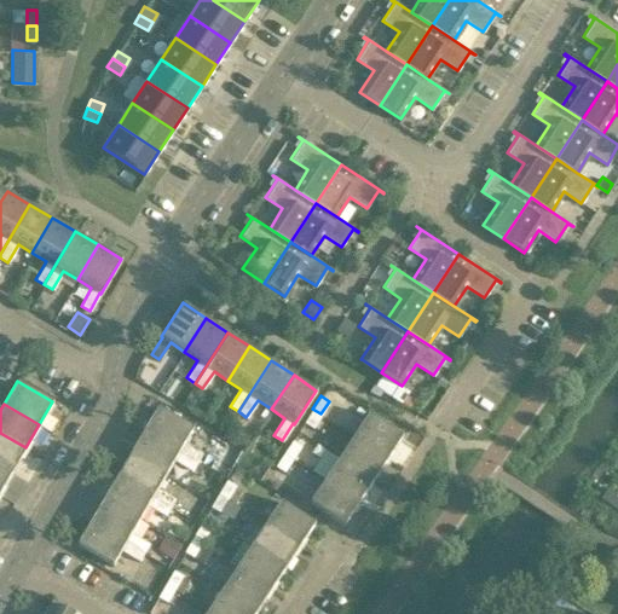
[(157,406),(144,430),(196,461),(201,452),(184,442),(192,427),(157,406)]
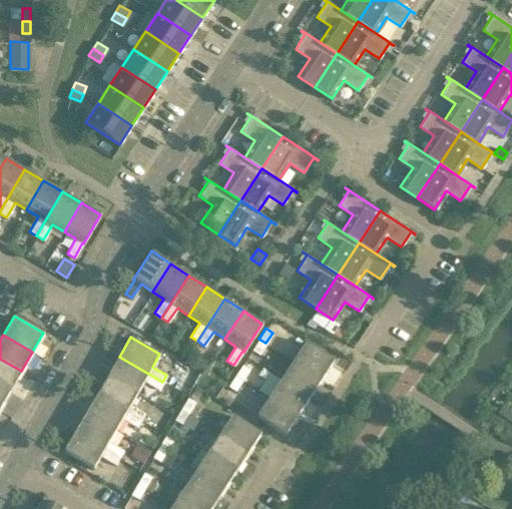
[(266,343),(259,339),(251,349),(259,354),(266,343)]
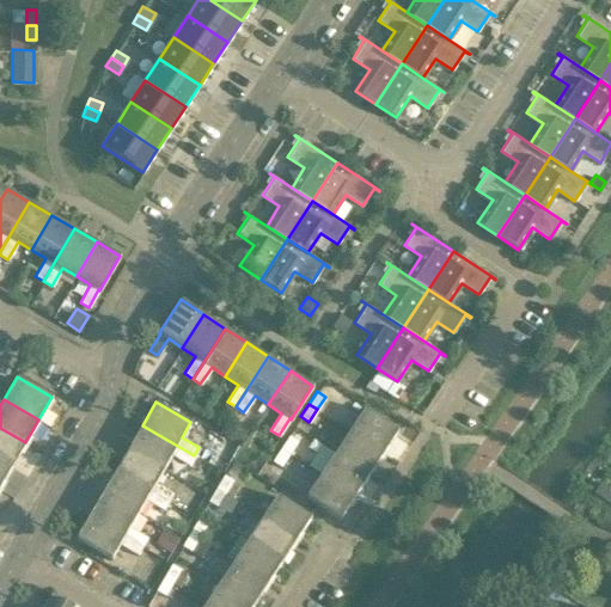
[(364,408),(349,430),(383,452),(397,430),(364,408)]
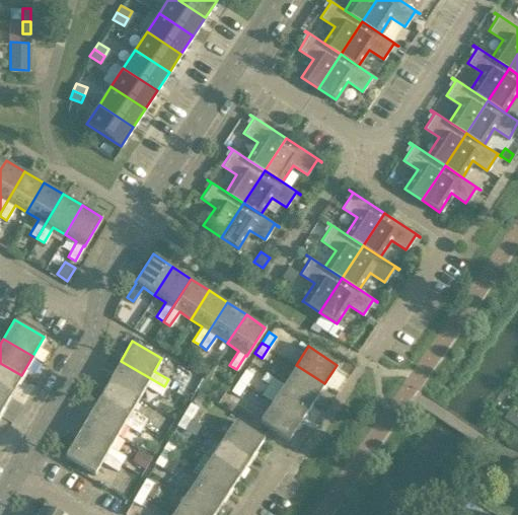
[(160,393),(164,386),(121,361),(109,379),(139,396),(146,385),(160,393)]
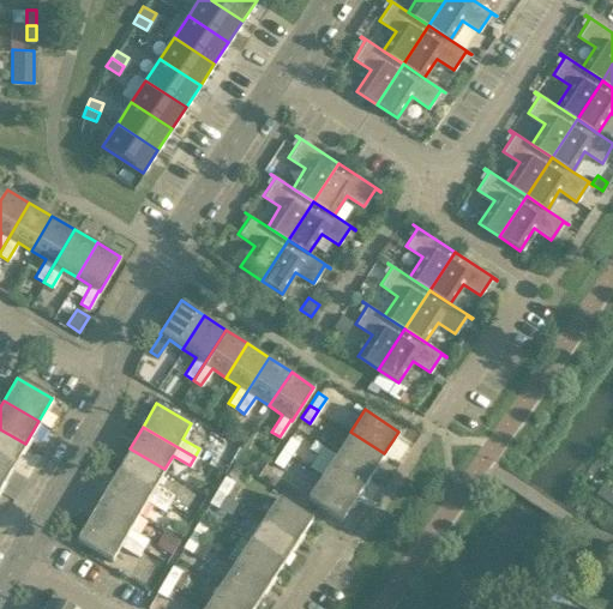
[(0,459),(12,466),(25,444),(0,429),(0,459)]
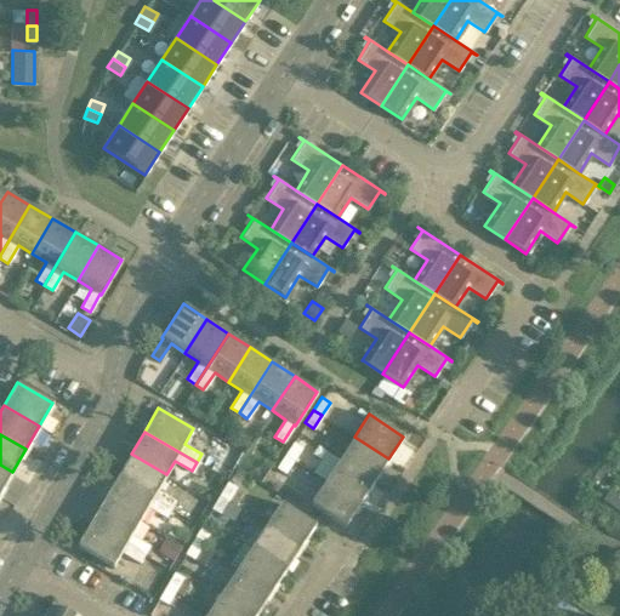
[(374,480),(388,458),(354,437),(340,458),(374,480)]
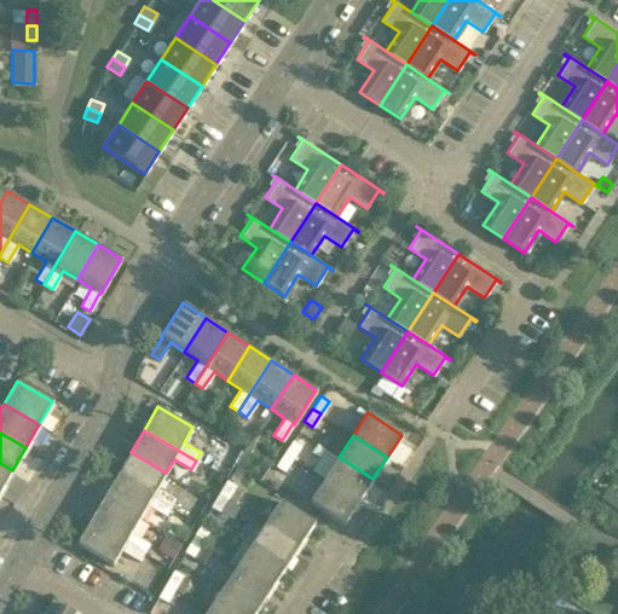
[(283,452),(292,458),(300,445),(292,440),(283,452)]
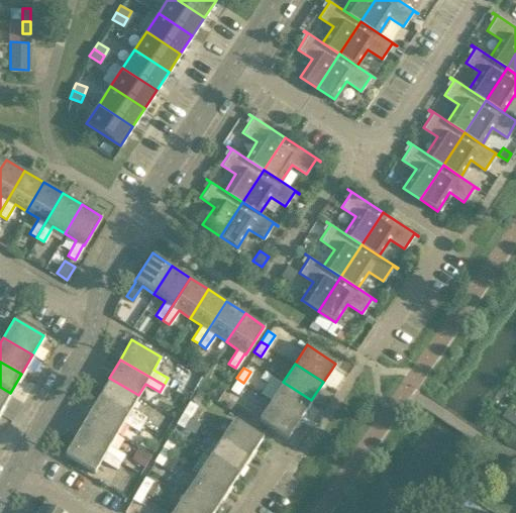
[(109,378),(98,397),(141,422),(145,416),(131,407),(138,395),(109,378)]
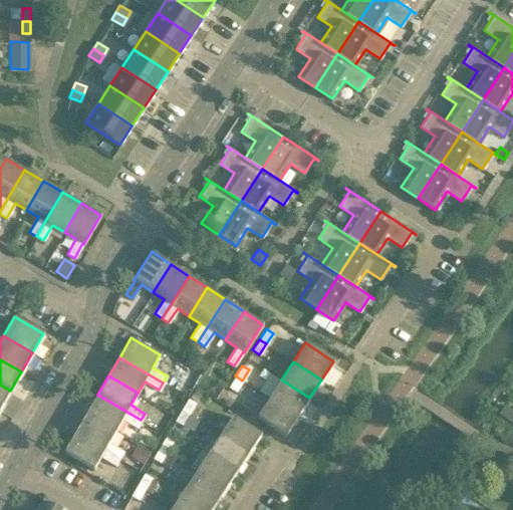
[(242,380),(235,375),(229,387),(235,391),(242,380)]
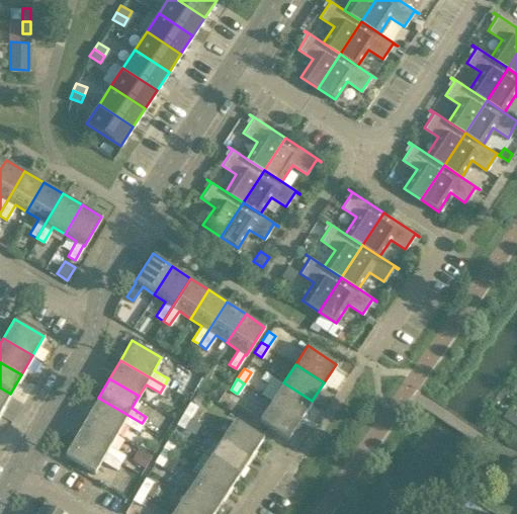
[(283,382),(271,401),(299,419),(312,401),(283,382)]
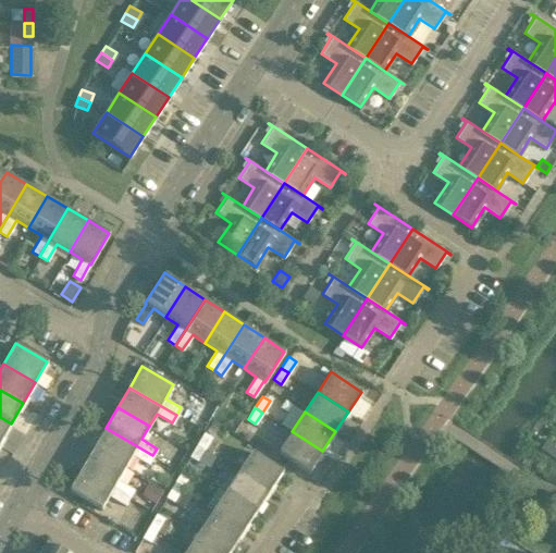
[(0,442),(11,424),(0,417),(0,442)]
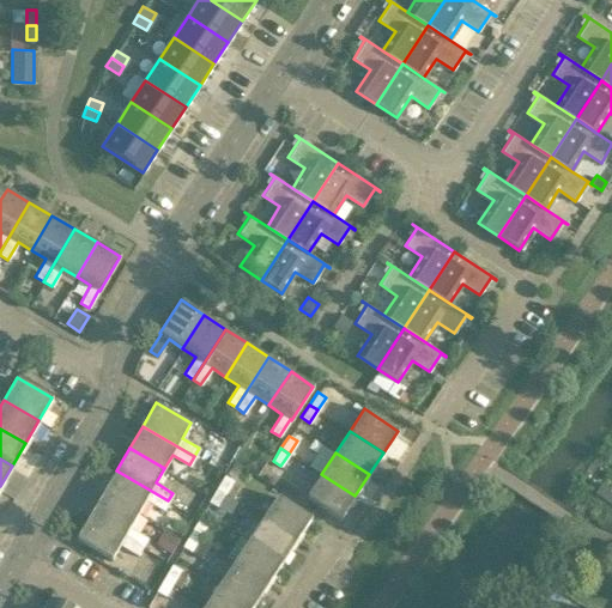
[(116,470),(103,493),(138,514),(146,499),(163,509),(168,500),(116,470)]
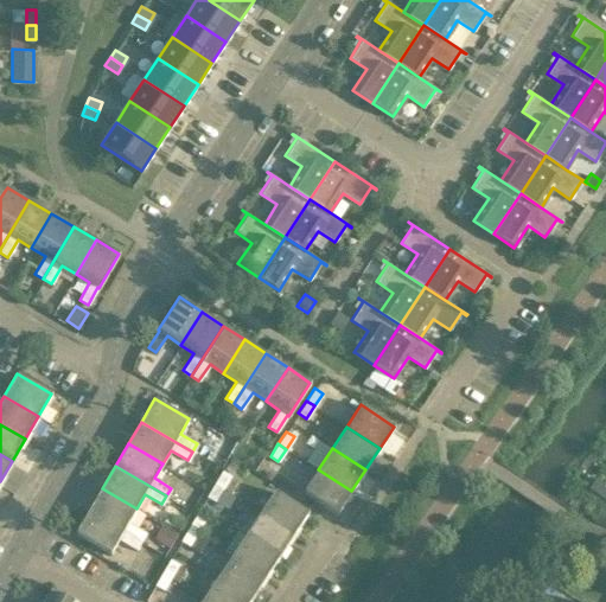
[(214,482),(222,487),(230,474),(222,469),(214,482)]
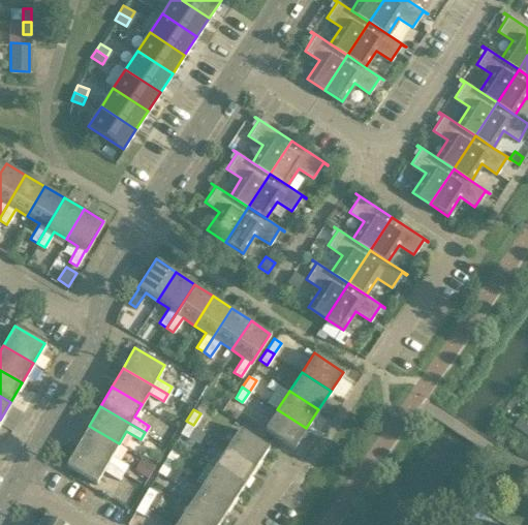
[(293,448),(306,428),(277,409),(265,429),(293,448)]
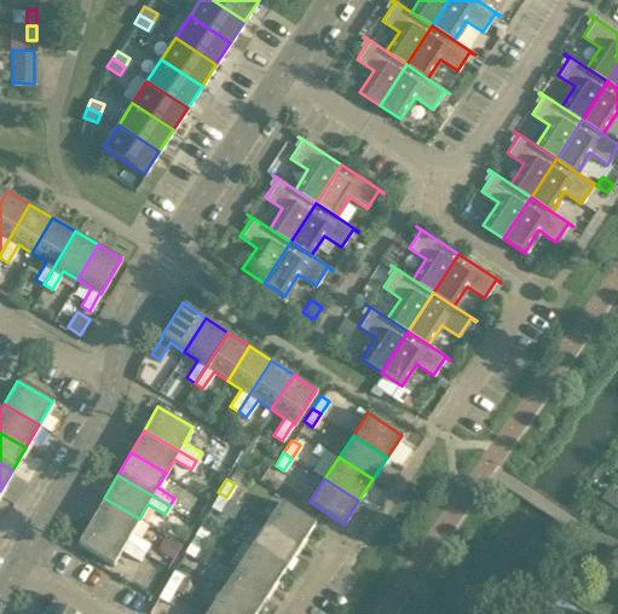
[(177,497),(194,505),(200,494),(183,485),(177,497)]
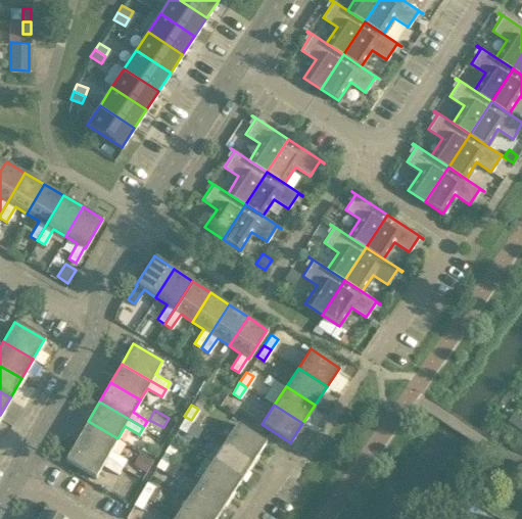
[(513,412),(507,421),(514,426),(520,417),(513,412)]
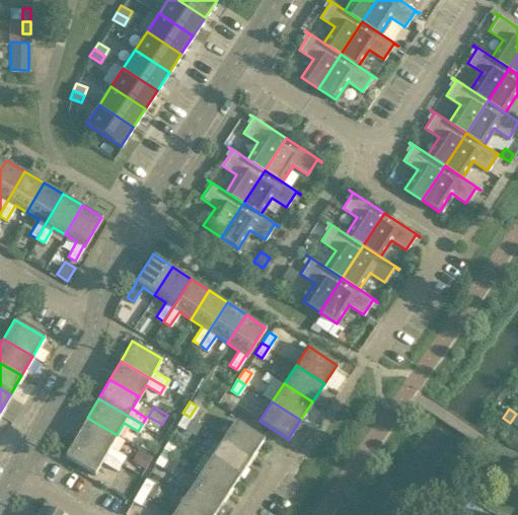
[(190,417),(182,413),(176,424),(183,428),(190,417)]
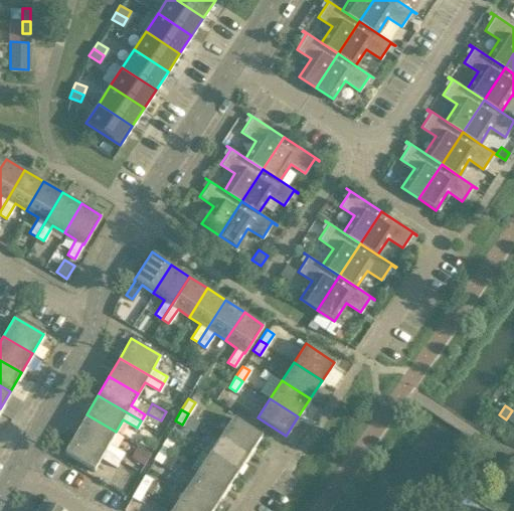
[(87,414),(75,433),(119,459),(124,452),(109,443),(116,432),(87,414)]
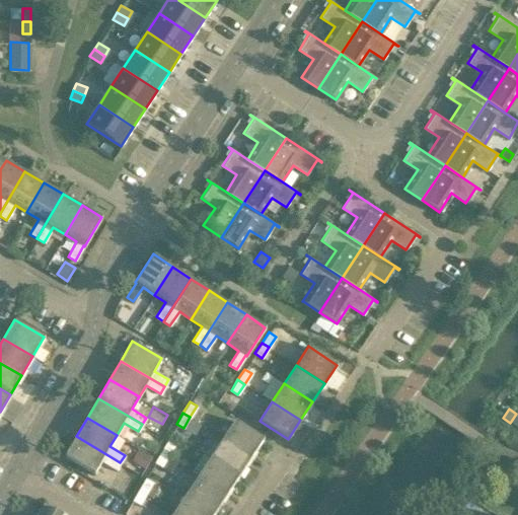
[(235,419),(222,438),(250,457),(264,438),(235,419)]
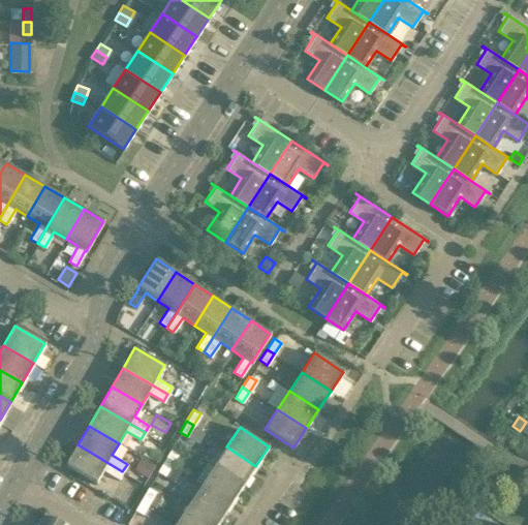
[(122,471),(78,444),(66,465),(95,483),(103,469),(118,479),(122,471)]
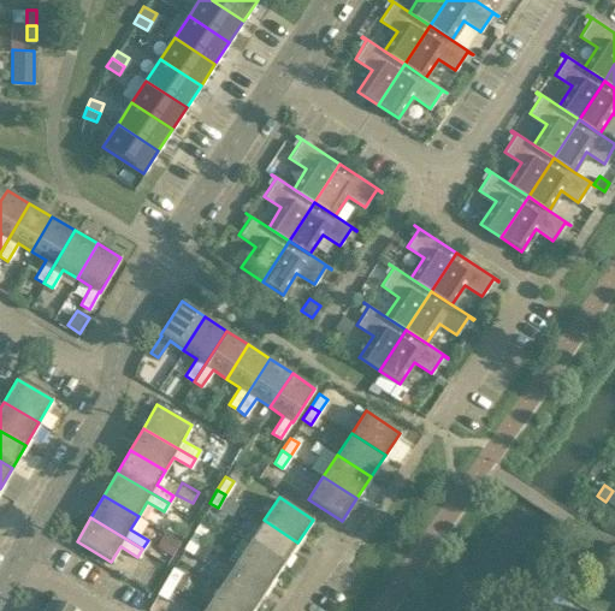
[(283,564),(297,543),(264,520),(249,541),(283,564)]
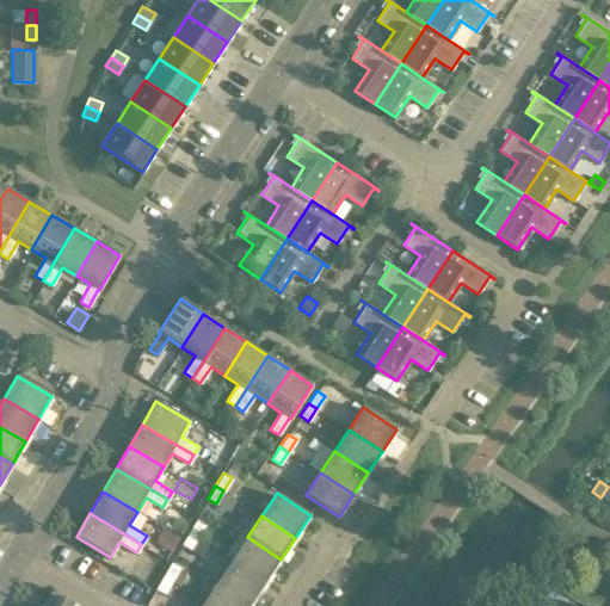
[(190,531),(198,536),(205,523),(197,518),(190,531)]
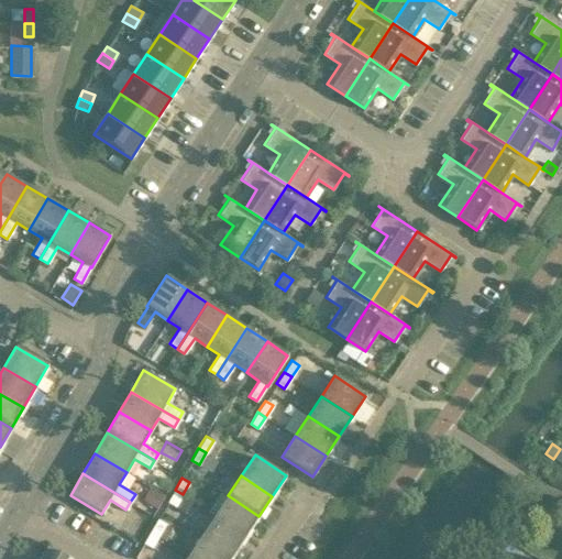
[(155,505),(162,495),(149,488),(143,497),(155,505)]
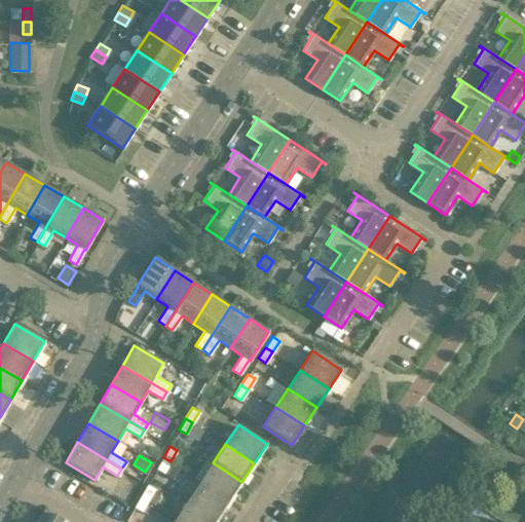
[(171,461),(163,457),(156,468),(163,473),(171,461)]
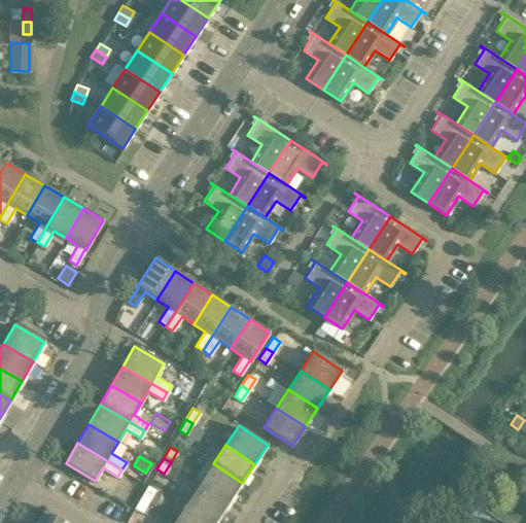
[(213,463),(201,482),(230,501),(242,483),(213,463)]
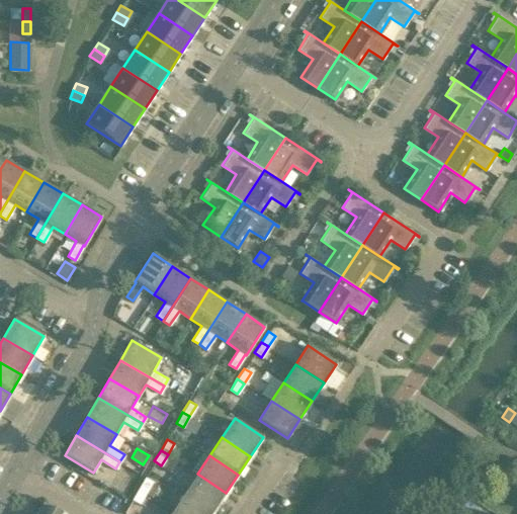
[(197,474),(185,492),(214,511),(226,493),(197,474)]
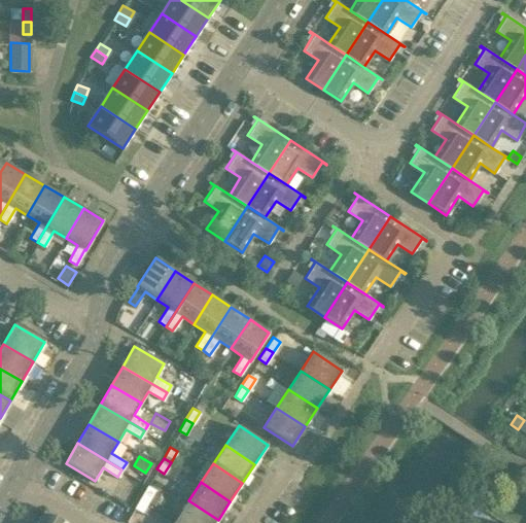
[(147,485),(141,496),(148,500),(154,489),(147,485)]
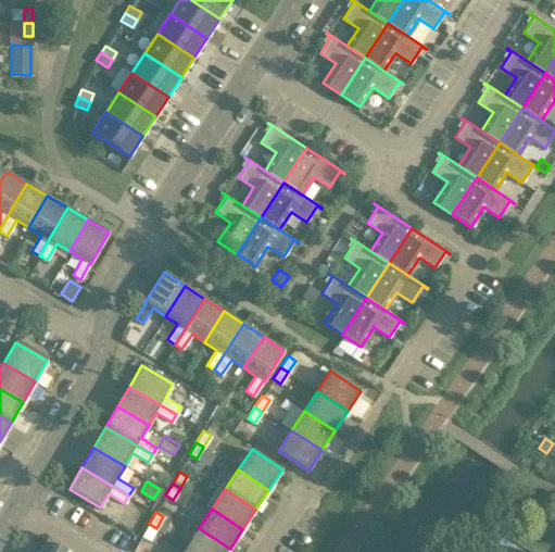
[(156,528),(149,524),(141,536),(149,540),(156,528)]
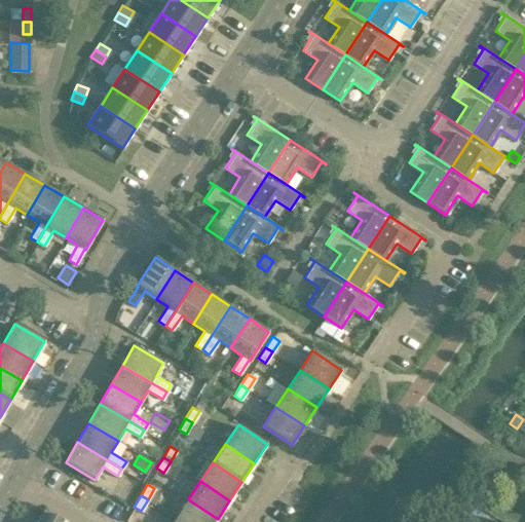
[(182,521),(215,521),(218,519),(188,499),(177,518),(182,521)]
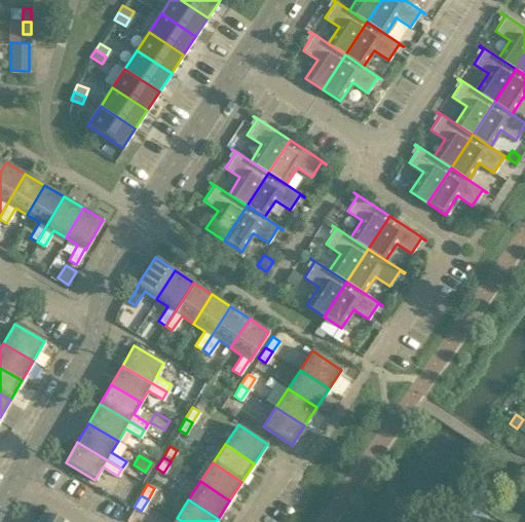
[(62,521),(44,512),(37,521),(62,521)]
